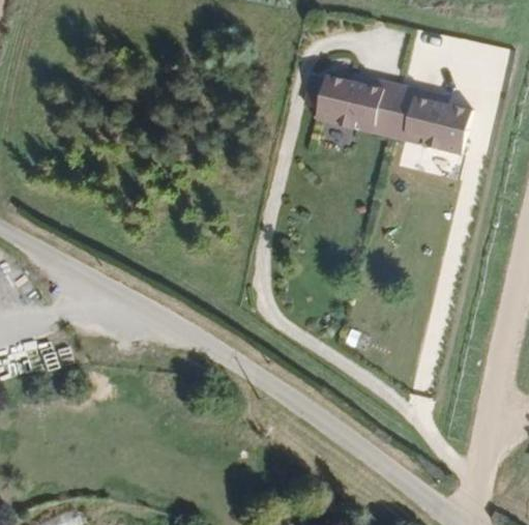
[(404,133),(412,95),(442,101),(443,95),(353,74),(351,83),(380,89),(373,124),(355,120),(352,128),(420,144),(422,137),(404,133)]
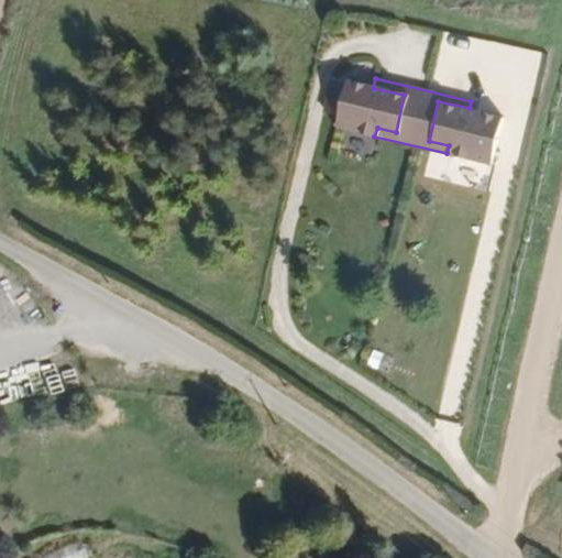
[(396,132),(404,95),(373,88),(343,80),(342,85),(335,115),(333,127),(374,137),(377,128),(396,132)]
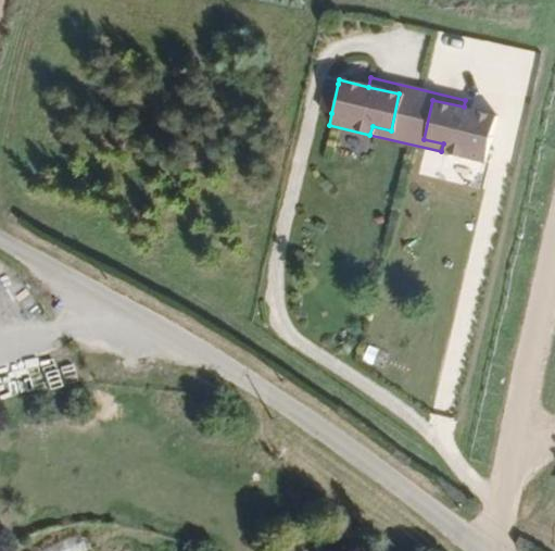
[(331,113),(338,84),(324,80),(316,110),(331,113)]
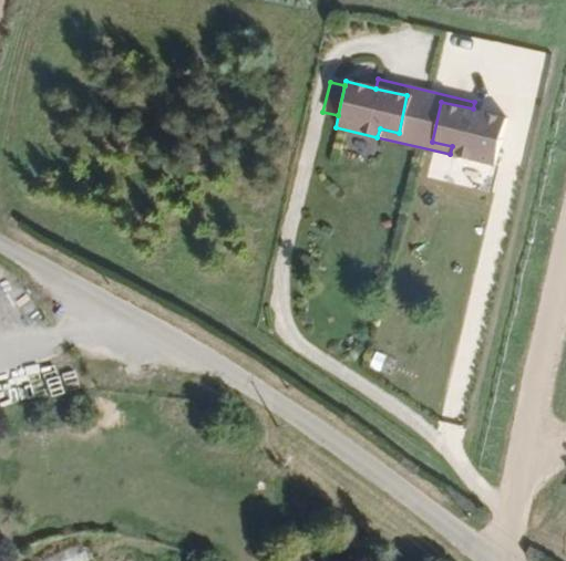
[(493,163),(503,115),(473,108),(441,102),(432,142),(452,146),(450,154),(493,163)]
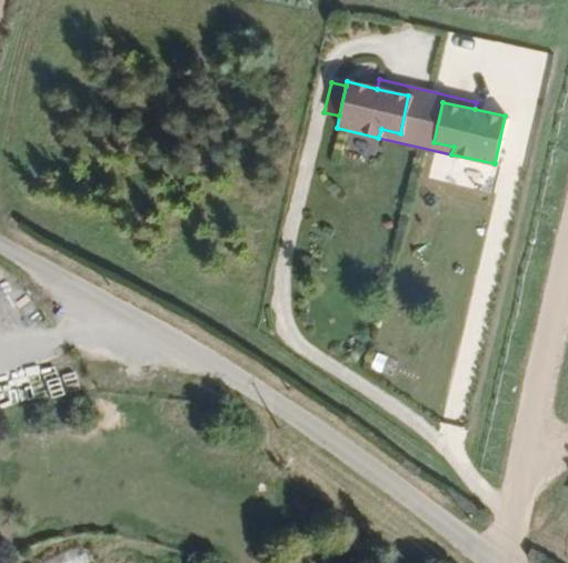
[(377,348),(371,363),(389,370),(395,354),(377,348)]
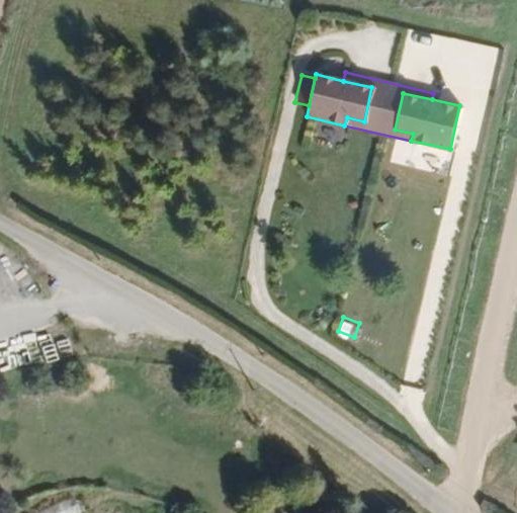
[(23,340),(31,362),(56,354),(49,332),(23,340)]
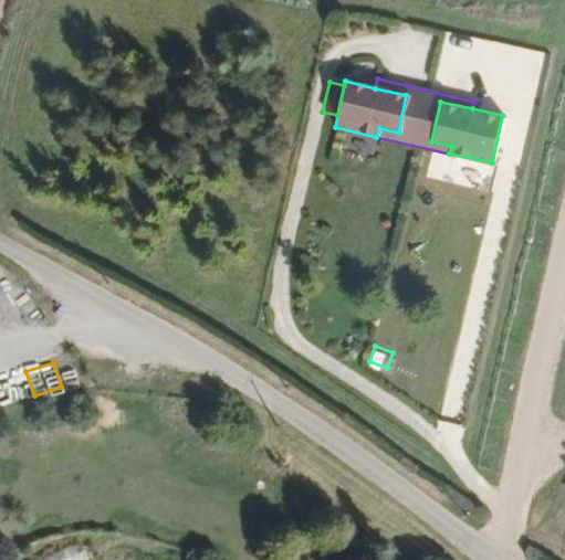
[(84,559),(89,559),(80,538),(22,559),(84,559)]
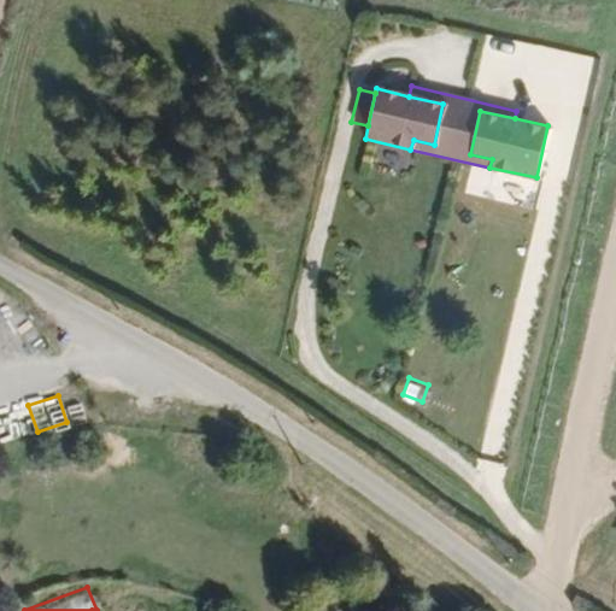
All buildings are outlined.
